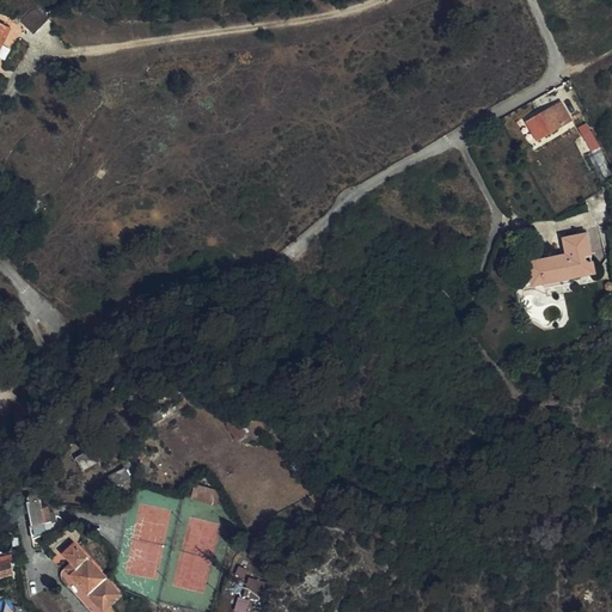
[(46,18),(36,7),(35,8),(32,8),(31,10),(29,12),(25,14),(24,16),(23,18),(20,22),(32,34),(46,18)]
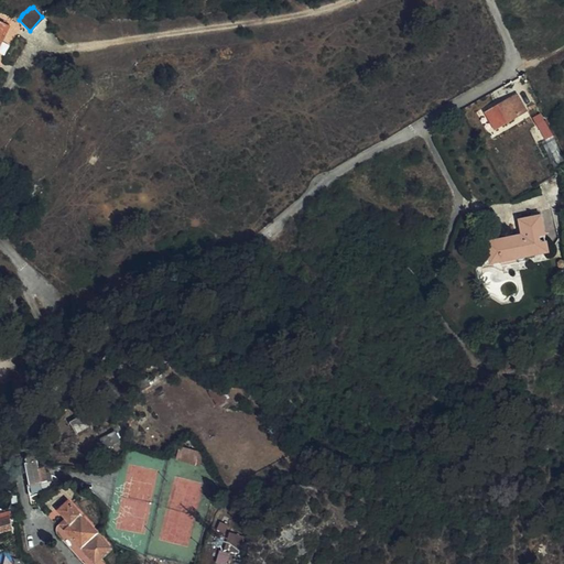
[(496,132),(528,114),(517,95),(486,114),(496,132)]
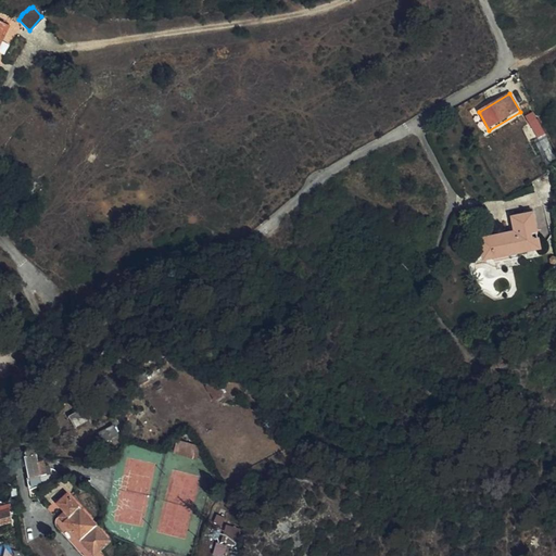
[(538,121),(530,124),(539,140),(545,136),(538,121)]
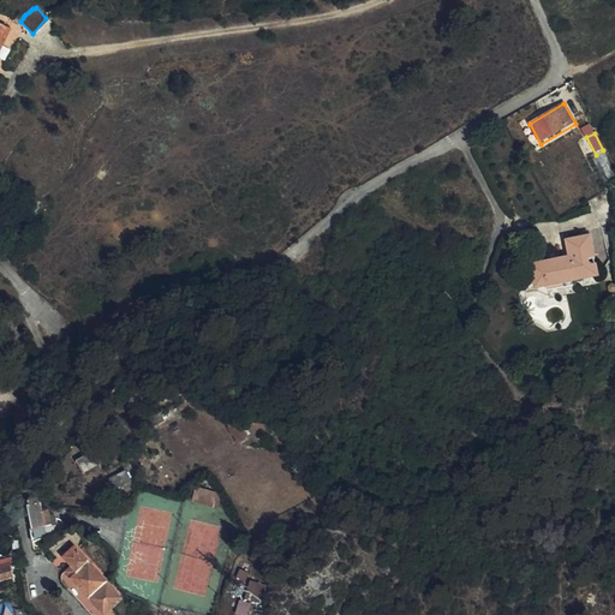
[(596,155),(586,137),(581,139),(605,184),(614,178),(614,171),(603,150),(596,155)]
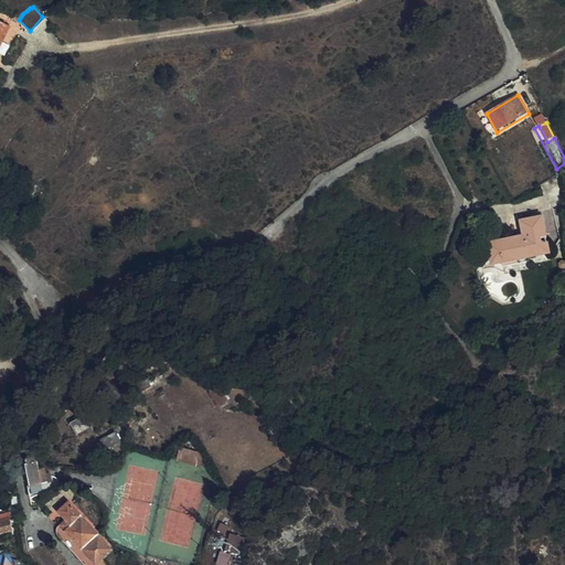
[(498,240),(488,242),(492,260),(501,259),(502,265),(548,254),(541,217),(520,222),(523,237),(524,241),(519,242),(519,238),(499,243),(498,240)]
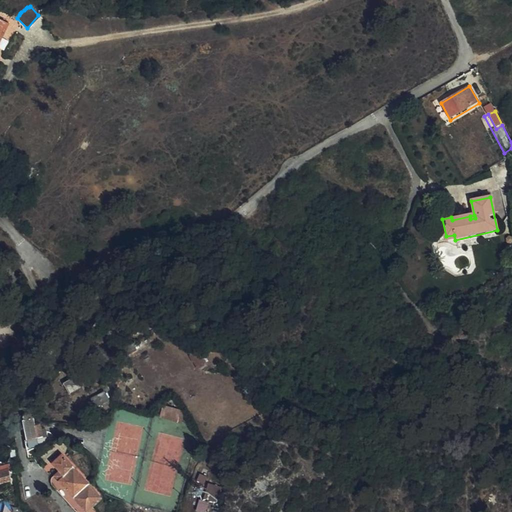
[(83,384),(77,374),(62,383),(67,392),(83,384)]
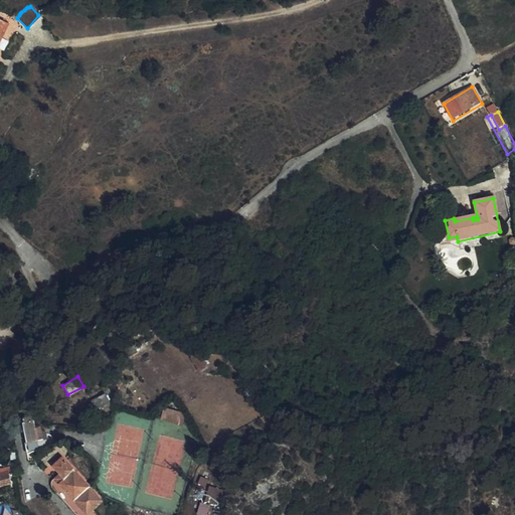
[(112,406),(105,394),(90,402),(95,411),(103,407),(105,410),(112,406)]
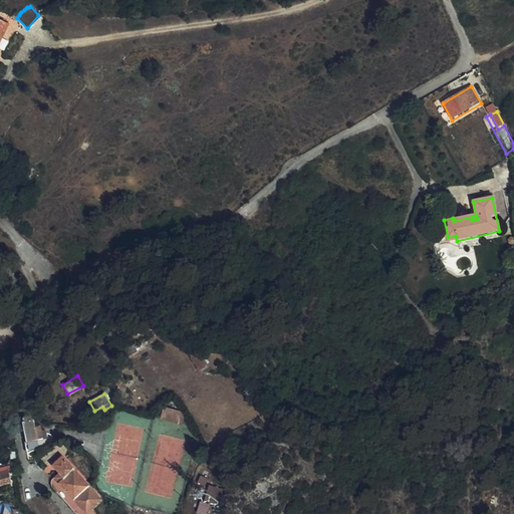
[(179,421),(181,412),(164,409),(162,416),(179,421)]
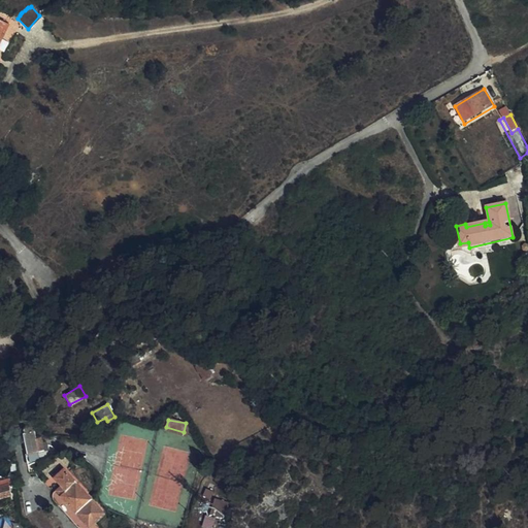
[(22,433),(27,452),(39,449),(42,448),(40,438),(38,439),(37,436),(33,437),(31,427),(28,425),(22,426),(24,432),(22,433)]
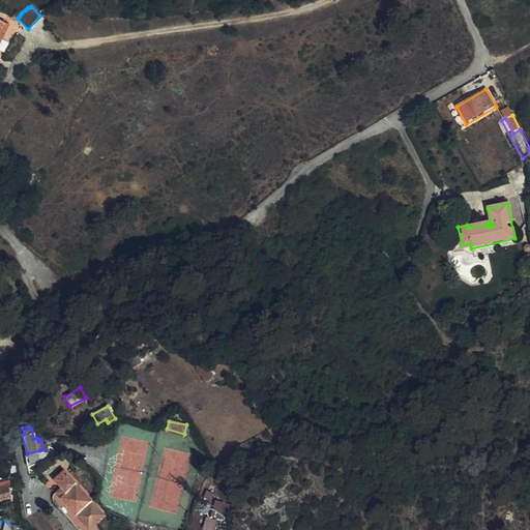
[(53,479),(61,488),(65,493),(53,502),(80,529),(85,525),(89,529),(94,525),(105,514),(62,471),(53,479)]
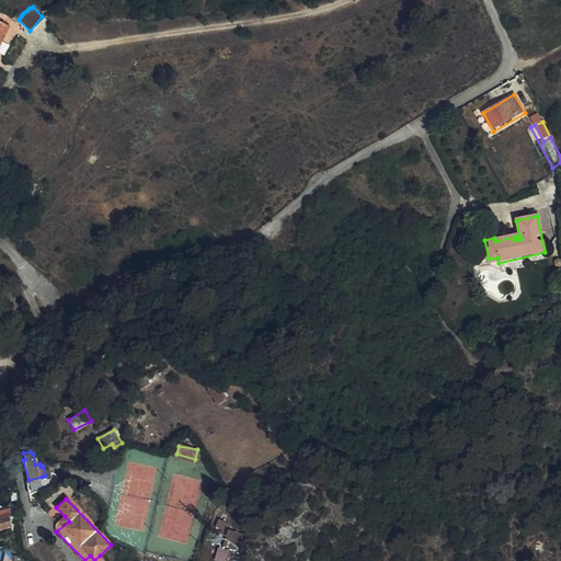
[(8,515),(0,516),(0,528),(12,525),(8,515)]
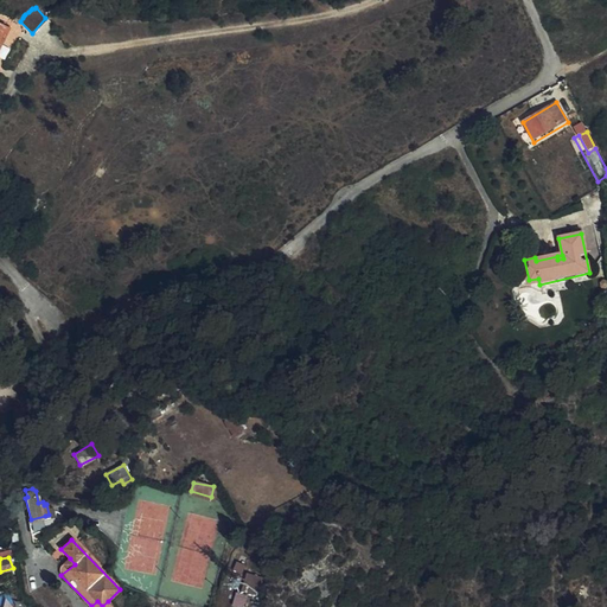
[(75,564),(70,558),(62,566),(61,567),(61,569),(61,570),(61,573),(61,574),(61,575),(75,564)]
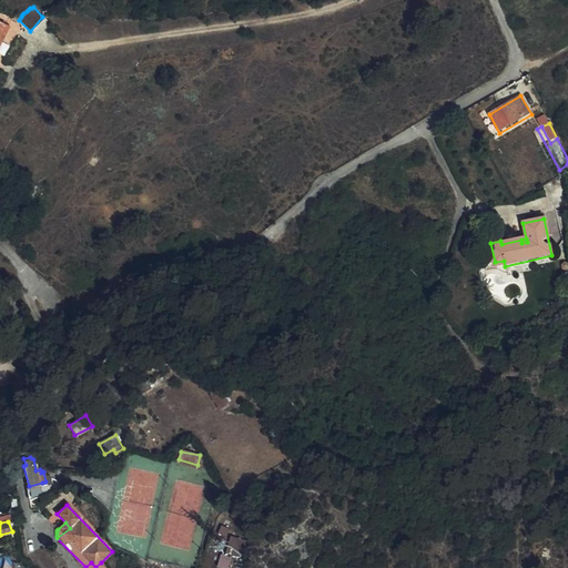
[(247,540),(231,536),(226,556),(221,555),(216,567),(230,567),(233,558),(242,560),(247,540)]
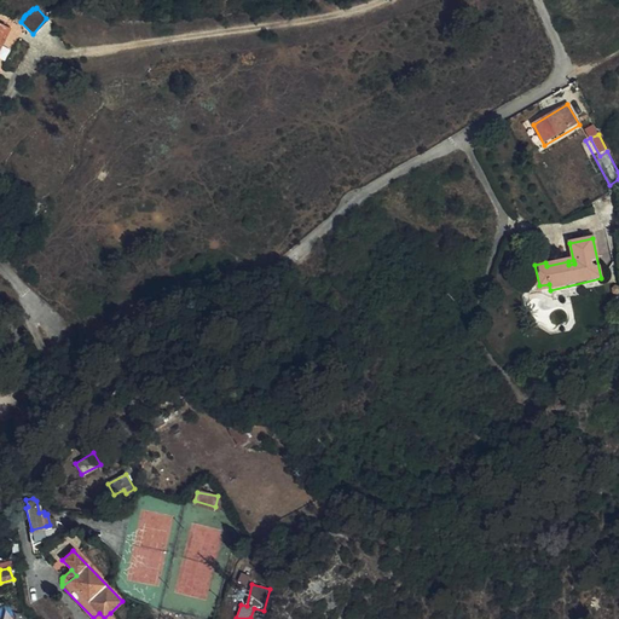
All buildings are outlined.
